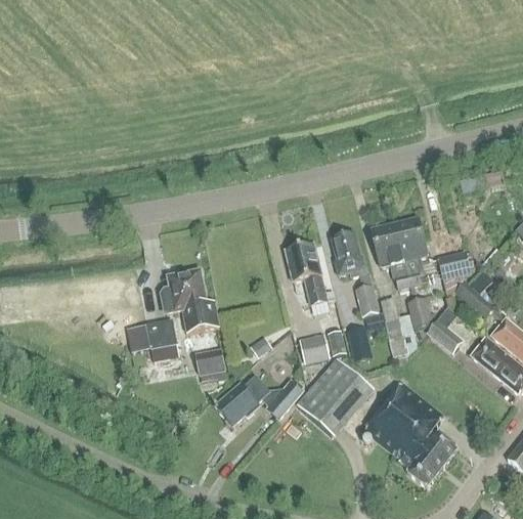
[(467,177),(470,190),(505,182),(502,169),(467,177)]
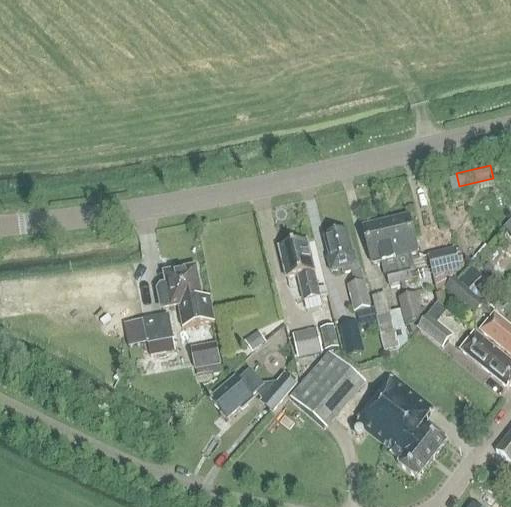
[(408,212),(385,217),(401,279),(412,277),(409,267),(414,266),(410,251),(417,250),(408,212)]
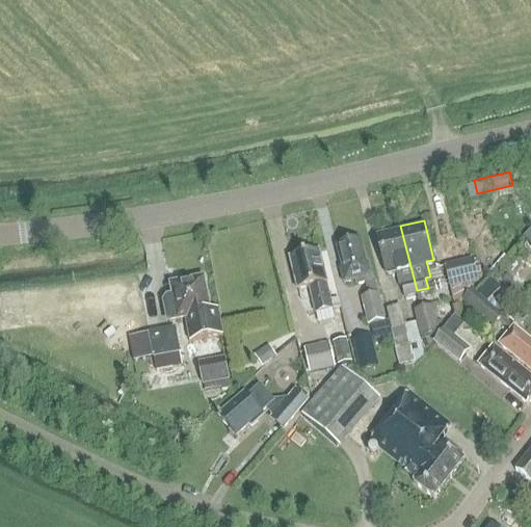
[(417,290),(400,226),(377,232),(387,271),(395,269),(398,283),(401,282),(404,293),(417,290)]
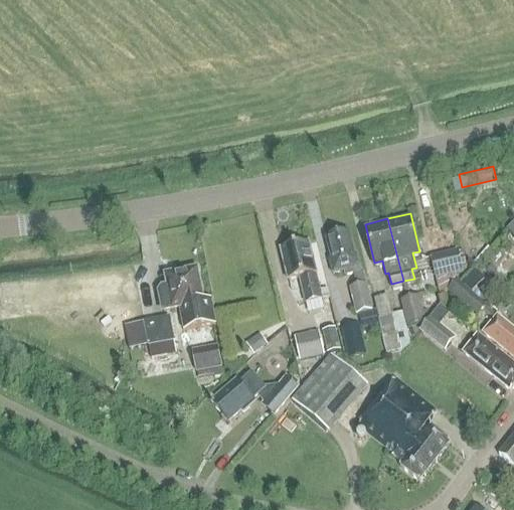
[(356,311),(357,311),(372,307),(362,269),(360,269),(355,249),(353,249),(348,228),(325,234),(331,256),(328,256),(332,270),(343,267),(344,273),(353,271),(355,281),(348,283),(356,311)]
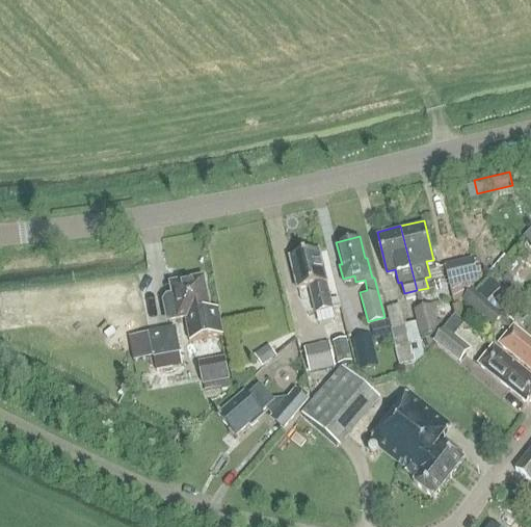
[(315,309),(332,305),(325,279),(318,245),(289,253),(297,286),(309,283),(315,309)]
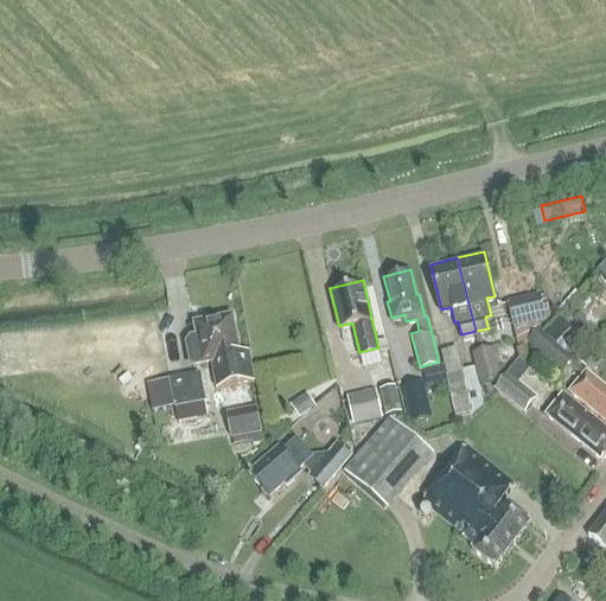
[(548,315),(541,289),(508,298),(520,344),(536,324),(535,319),(548,315)]
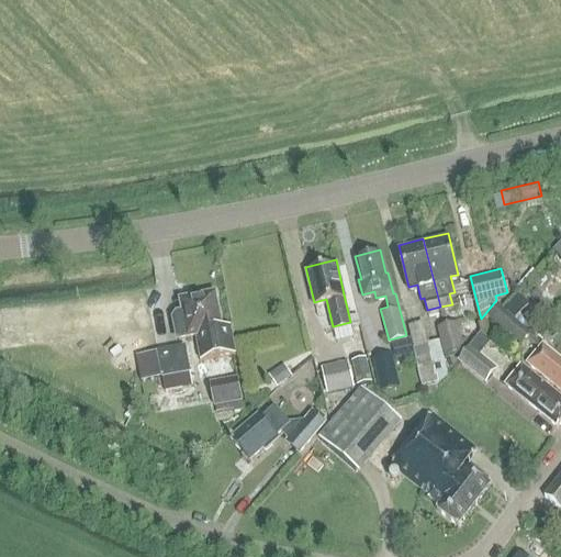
[(181,297),(183,309),(177,310),(171,316),(176,338),(195,335),(200,356),(234,349),(229,323),(220,325),(213,291),(181,297)]
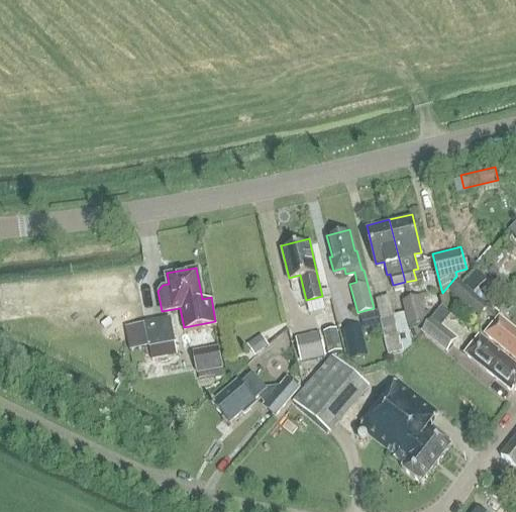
[(515,325),(508,319),(468,286),(457,278),(449,287),(480,312),(485,306),(496,316),(485,330),(515,355),(515,325)]
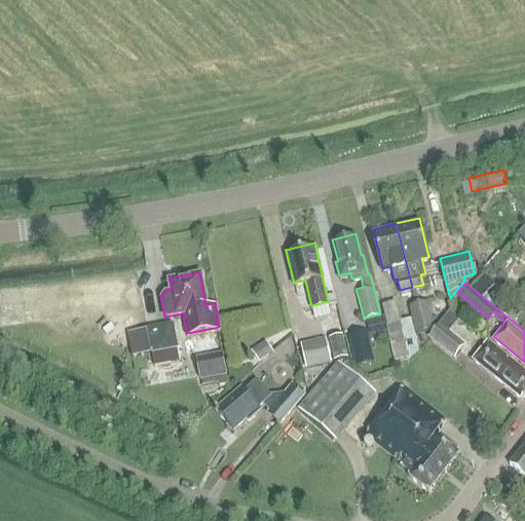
[(410,303),(416,330),(435,326),(427,298),(410,303)]
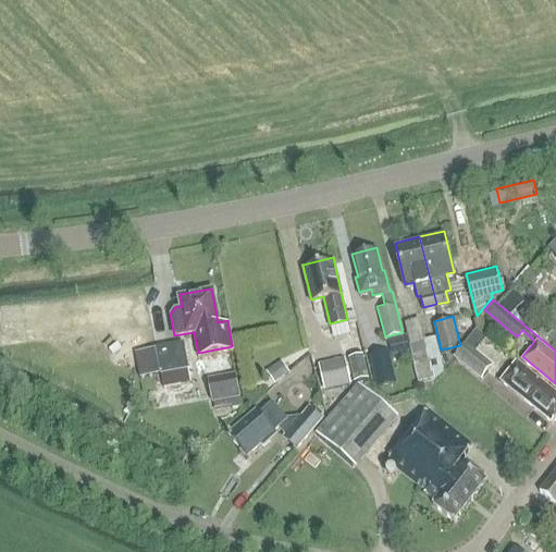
[(482,375),(493,360),(477,347),(486,334),(477,327),(455,354),(482,375)]
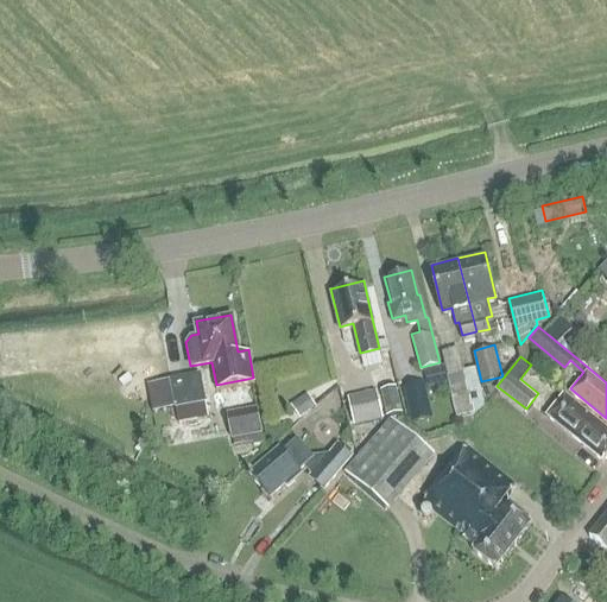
[(485,399),(476,363),(463,367),(447,372),(457,413),(475,409),(485,399)]
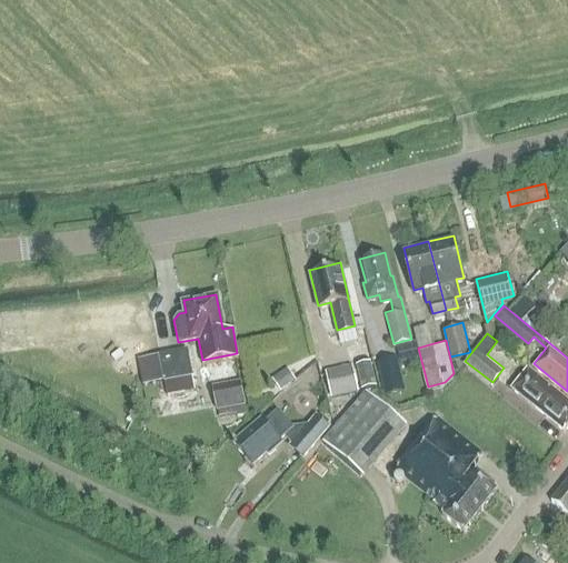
[(196,386),(195,381),(188,347),(160,351),(168,392),(196,386)]
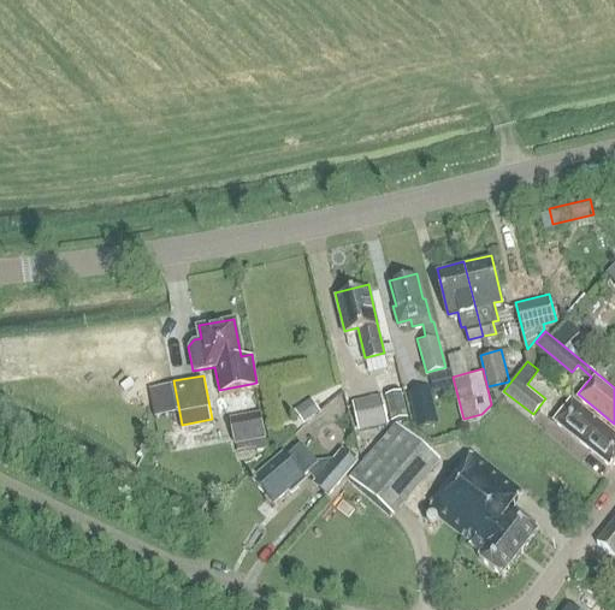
[(425,386),(411,390),(419,426),(438,421),(433,403),(429,404),(425,386)]
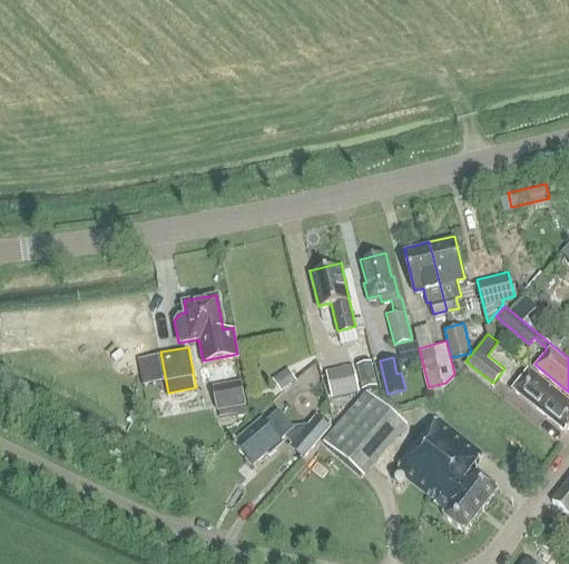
[(356,362),(363,386),(378,382),(371,358),(356,362)]
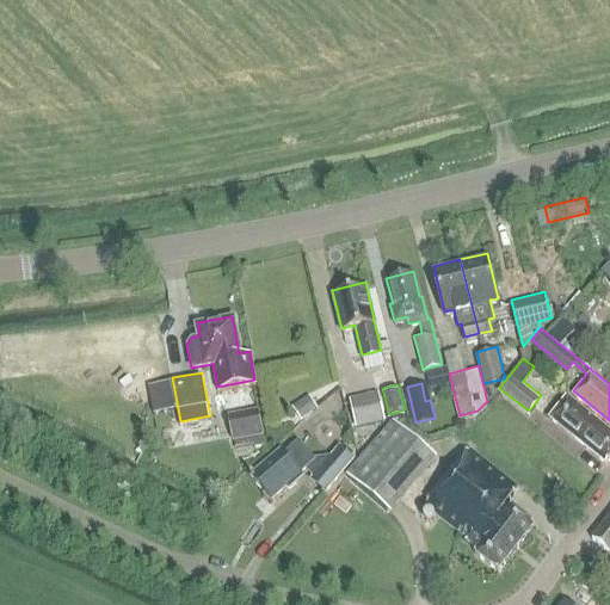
[(386,417),(379,388),(350,395),(357,424),(386,417)]
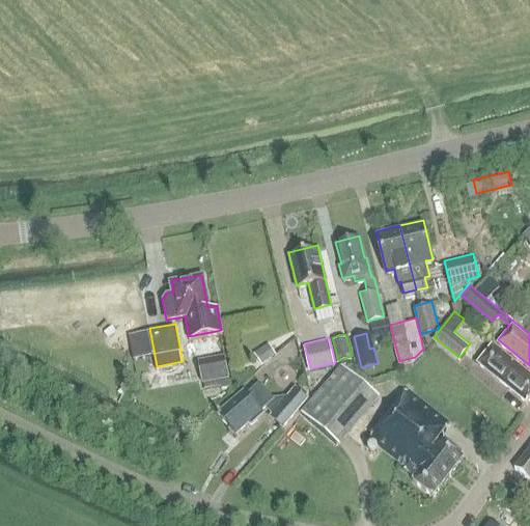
[(254,351),(262,362),(277,352),(269,340),(254,351)]
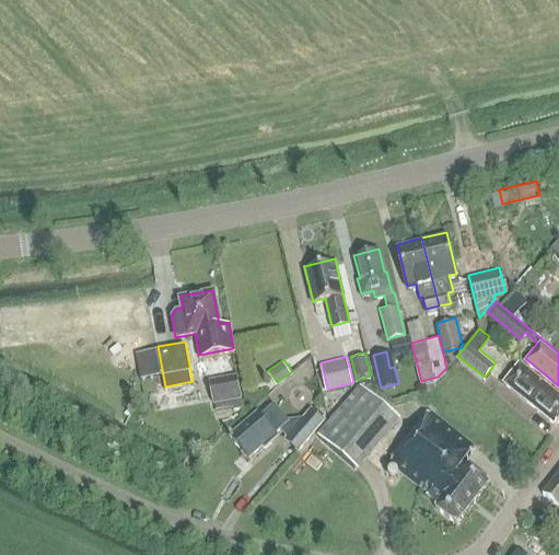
[(552,420),(558,412),(558,392),(519,359),(502,380),(552,420)]
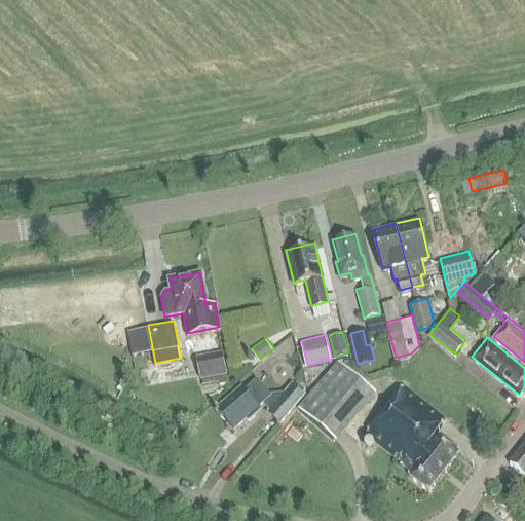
[(223,349),(196,355),(201,377),(227,372),(223,349)]
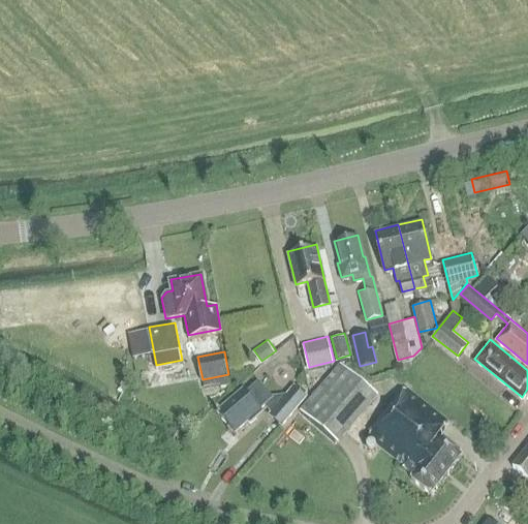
[(350,439),(389,390),(345,357),(307,406),(350,439)]
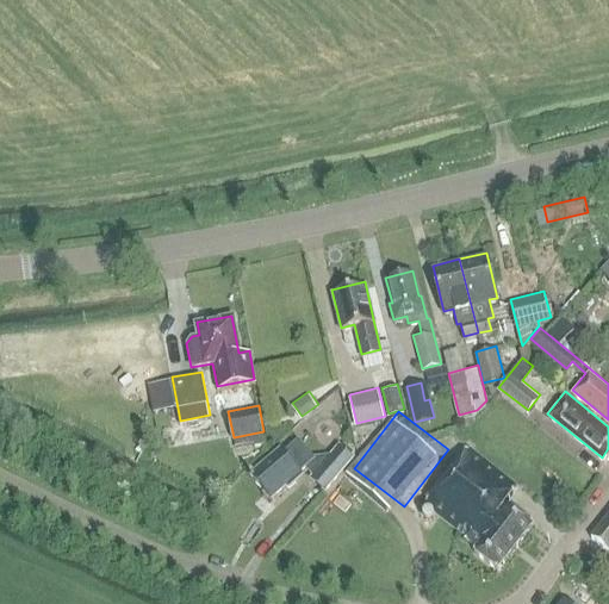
[(302,471),(299,468),(300,467),(299,467),(314,455),(297,436),(283,449),(279,446),(249,473),(269,496),(285,481),(287,484),(302,471)]
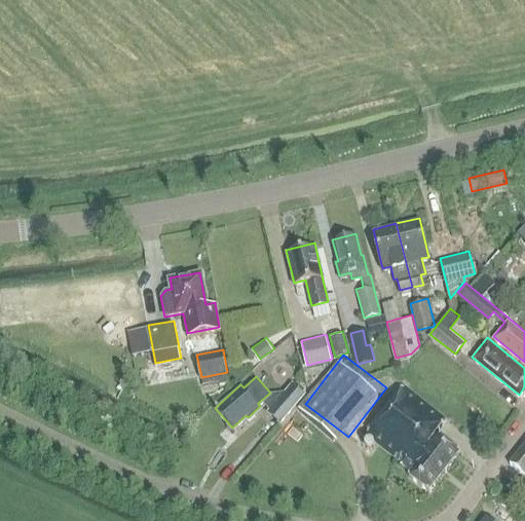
[(280,422),(306,392),(293,380),(266,411),(280,422)]
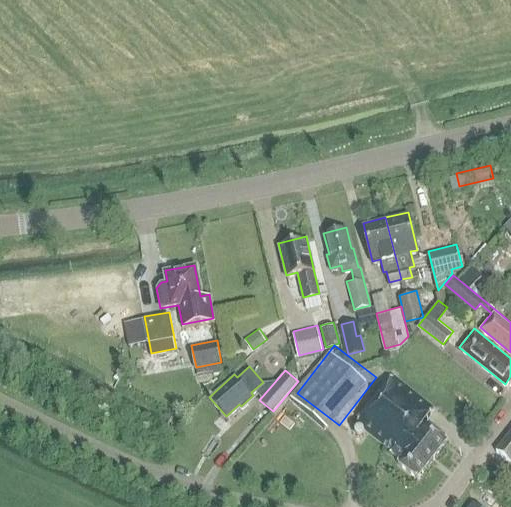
[(417,475),(446,437),(422,419),(433,405),(391,372),(355,420),(391,447),(390,448),(399,456),(397,459),(417,475)]
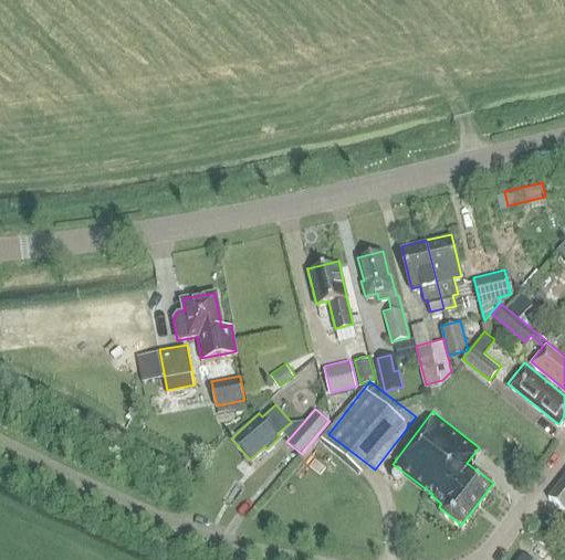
[(564,472),(547,495),(564,508),(564,472)]
